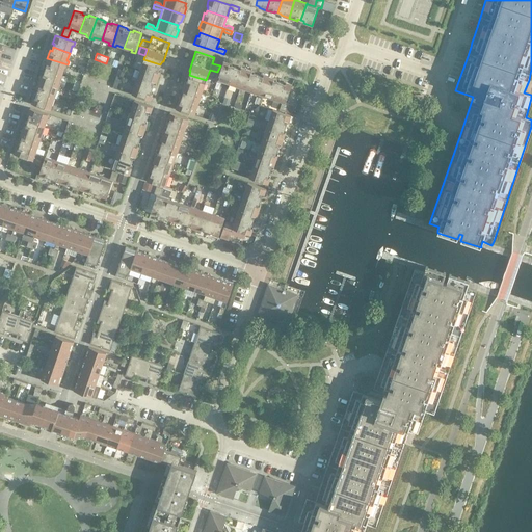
[(68,64),(47,58),(45,65),(46,67),(45,70),(61,76),(64,68),(67,69),(68,64)]
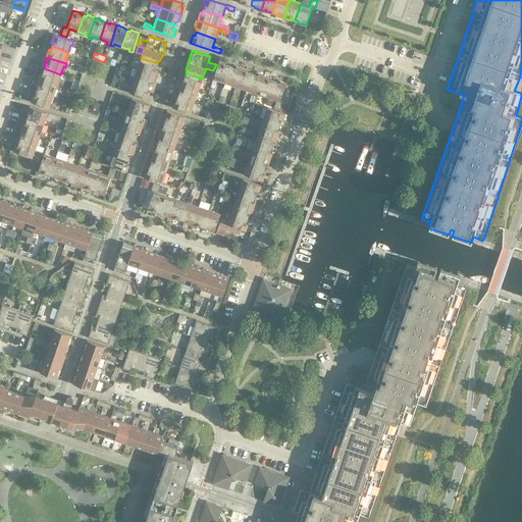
[(157,63),(141,58),(138,69),(155,75),(158,67),(156,67),(157,63)]
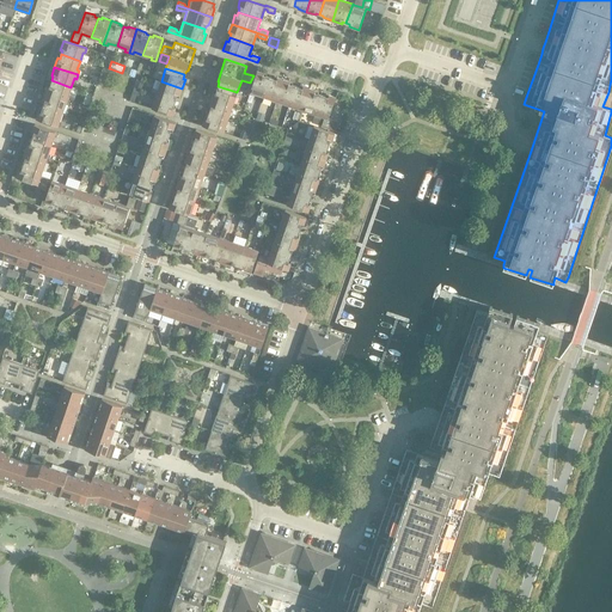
[(267,73),(257,71),(255,77),(249,93),(254,96),(255,93),(263,96),(270,77),(267,75),(267,73)]
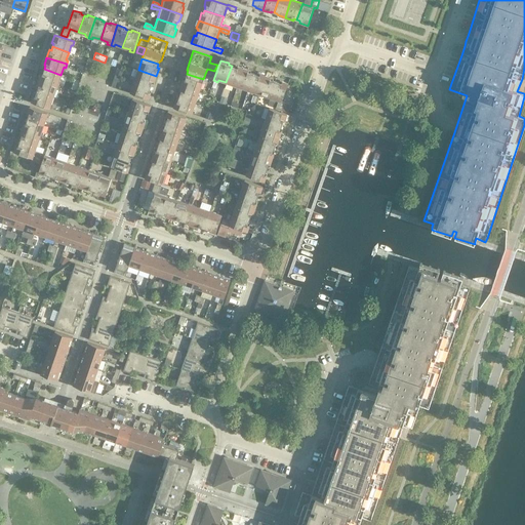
[(235,67),(232,66),(226,82),(234,85),(233,87),(236,88),(243,68),(235,65),(235,67)]
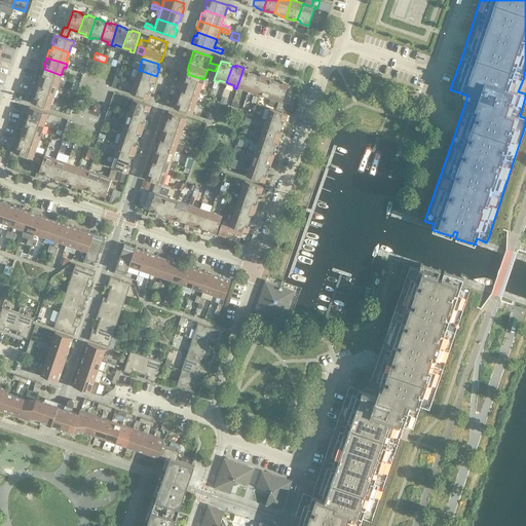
[(252,71),(243,68),(236,88),(240,89),(240,87),(248,89),(254,73),(251,72),(252,71)]
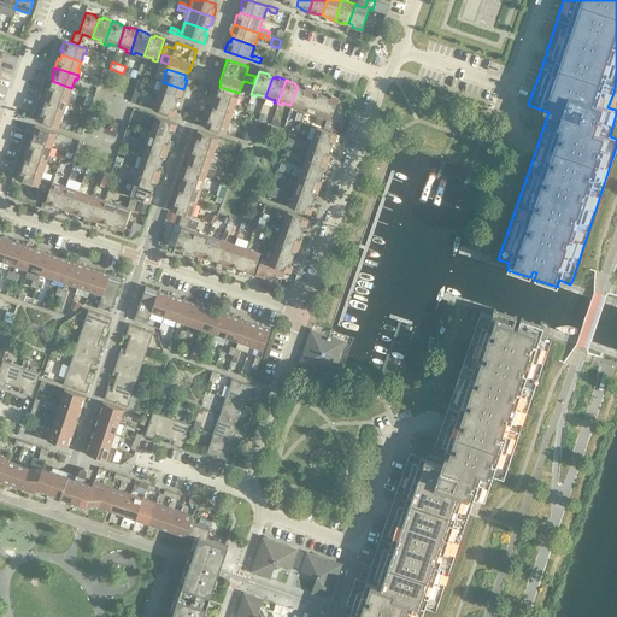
[(71,88),(52,81),(51,84),(50,84),(46,93),(70,101),(71,97),(69,97),(71,88)]
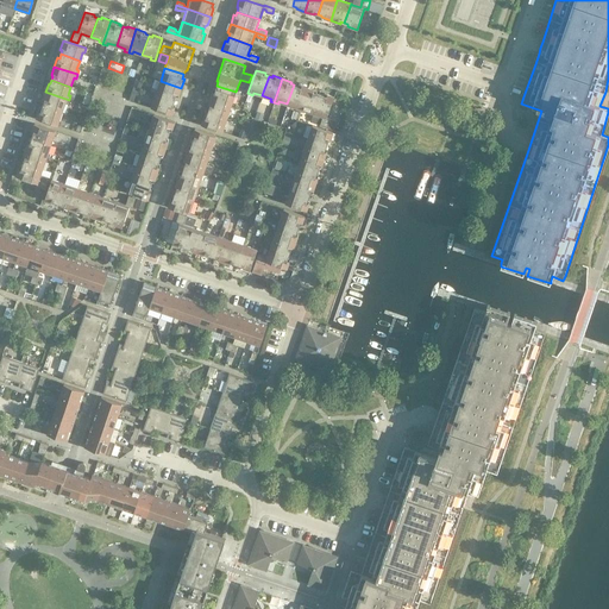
[(181,88),(161,81),(156,94),(175,100),(176,96),(179,98),(181,88)]
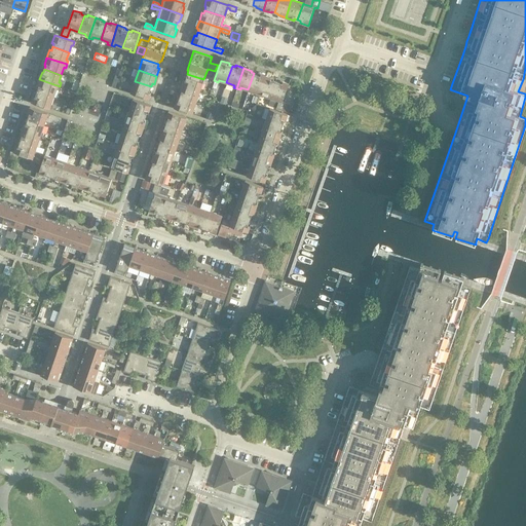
[(257,74),(254,73),(248,89),(256,92),(255,95),(259,96),(265,75),(257,73),(257,74)]
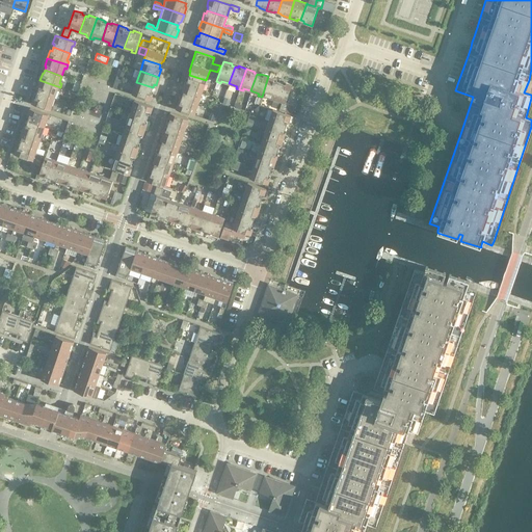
[(206,80),(189,75),(188,78),(186,78),(184,85),(202,91),(206,80)]
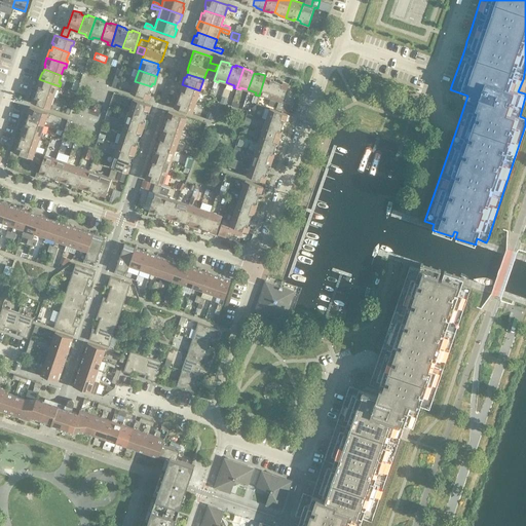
[(273,78),(265,75),(259,96),(262,97),(263,95),(270,98),(276,81),(273,80),(273,78)]
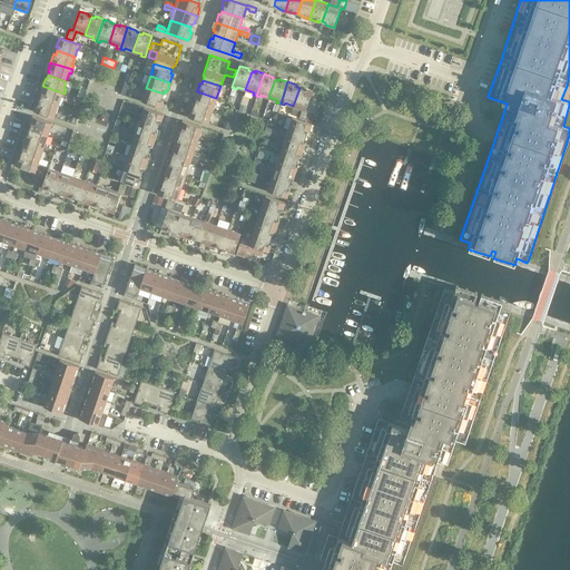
[(65,94),(42,86),(39,95),(41,96),(40,99),(58,105),(61,97),(64,97),(65,94)]
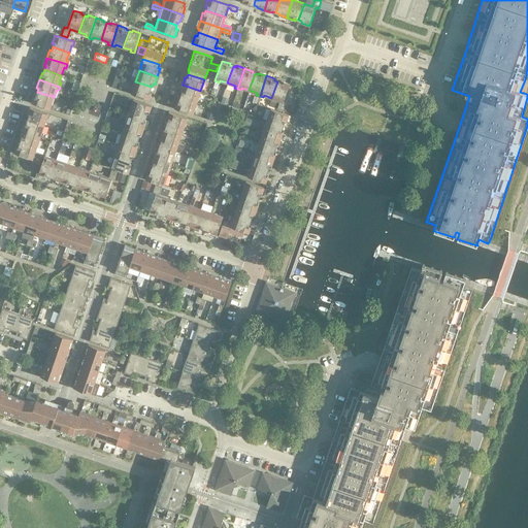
[(279,83),(277,81),(271,98),(279,101),(277,108),(284,110),(286,102),(284,101),(290,84),(281,80),(279,83)]
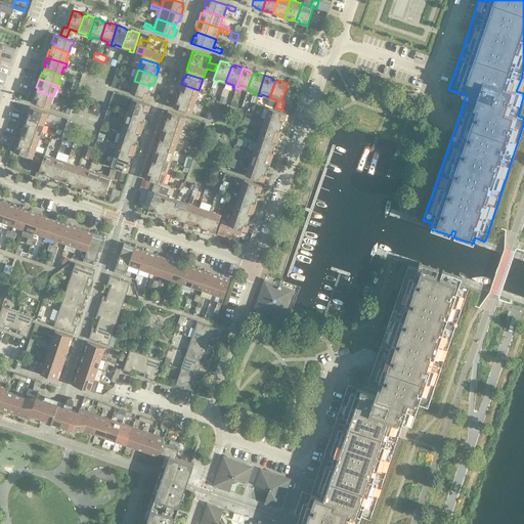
[(150,86),(134,81),(130,92),(148,98),(150,90),(149,89),(150,86)]
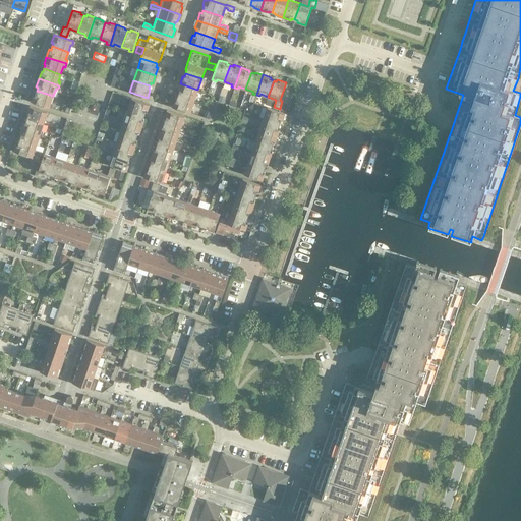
[(197,90),(180,83),(177,92),(179,93),(178,96),(194,101),(197,90)]
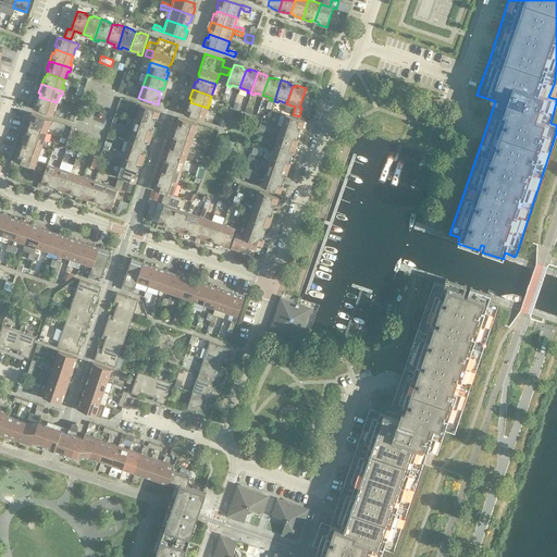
[(57,102),(39,97),(38,100),(36,99),(34,108),(54,115),(56,111),(54,110),(57,102)]
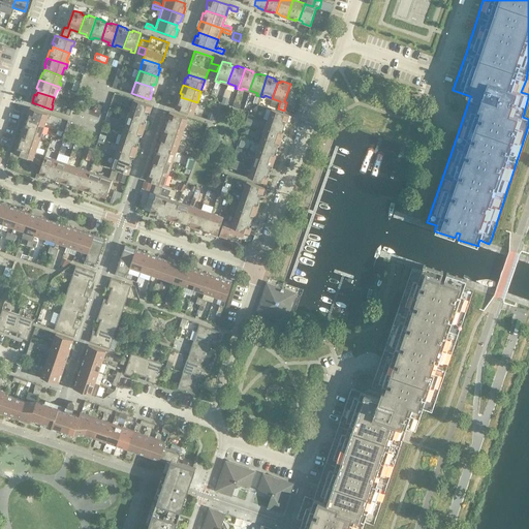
[(197,102),(181,97),(180,100),(178,99),(175,107),(193,114),(197,102)]
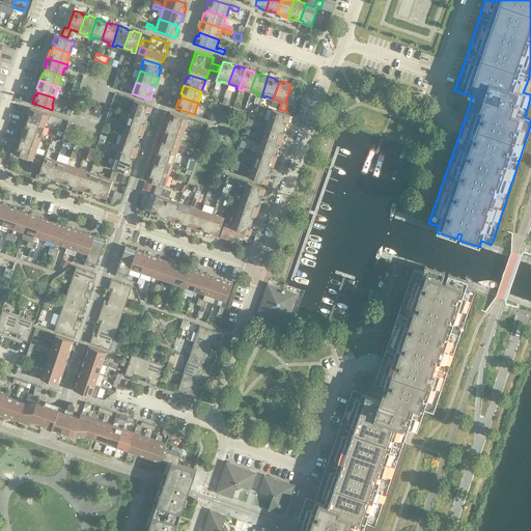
[(152,106),(134,100),(130,112),(147,117),(148,114),(149,115),(152,106)]
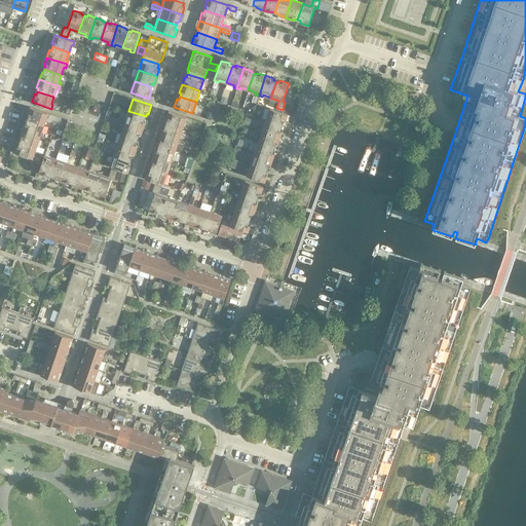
[(291,104),(285,102),(283,110),(289,112),(291,104)]
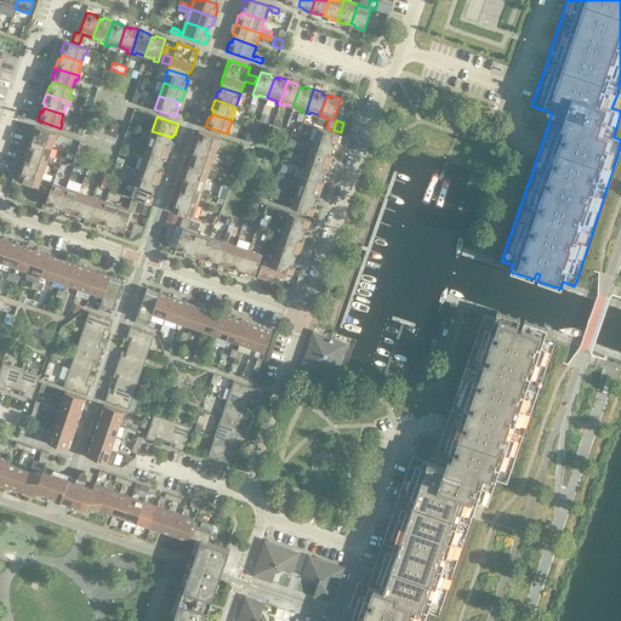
[(60,135),(35,126),(32,136),(34,137),(33,141),(52,147),(55,138),(57,140),(60,135)]
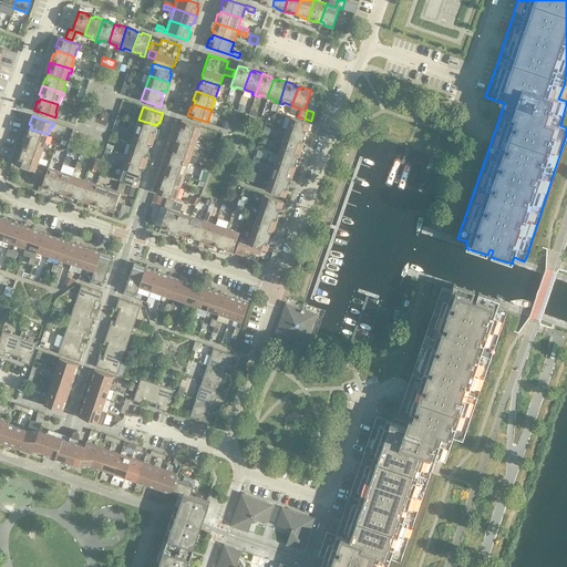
[(126,120),(117,116),(114,124),(124,127),(126,120)]
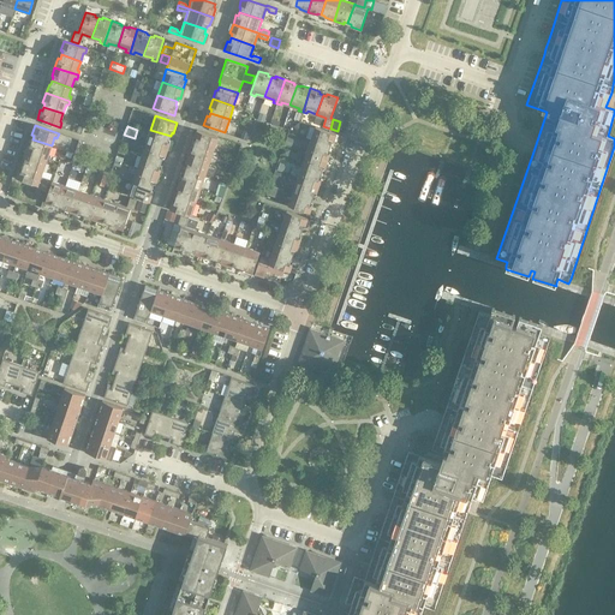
[(315,126),(311,139),(330,147),(332,143),(333,143),(336,133),(315,126)]
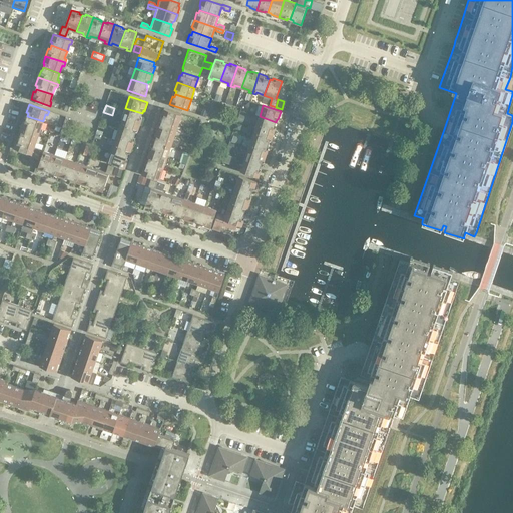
[(142,113),(125,108),(122,118),(139,124),(142,116),(141,116),(142,113)]
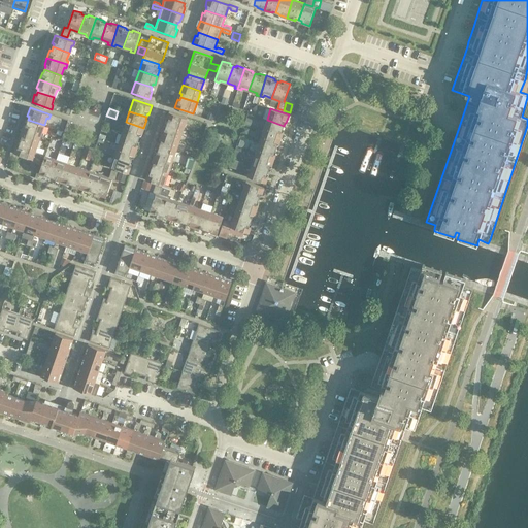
[(169,111),(166,120),(167,121),(166,124),(184,129),(188,118),(169,111)]
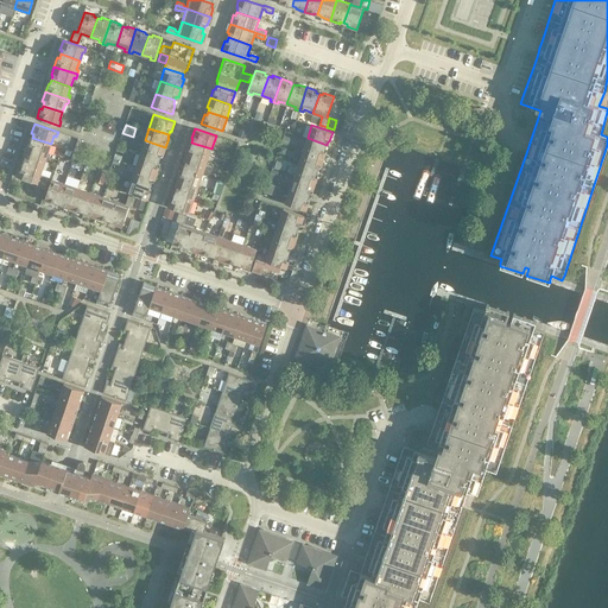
[(51,144),(32,138),(31,141),(29,140),(26,150),(49,158),(50,153),(48,153),(51,144)]
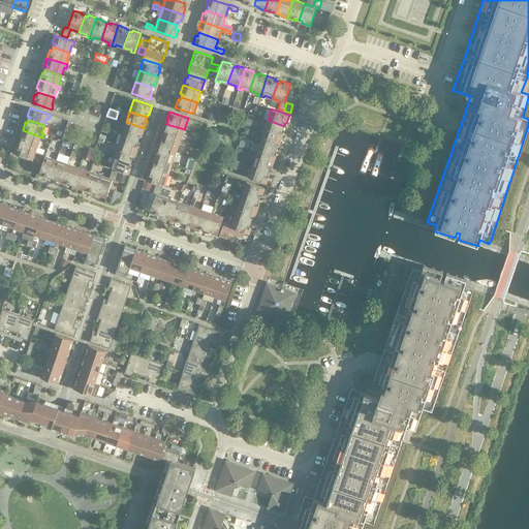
[(284,126),(268,120),(263,131),(281,137),(284,129),(283,129),(284,126)]
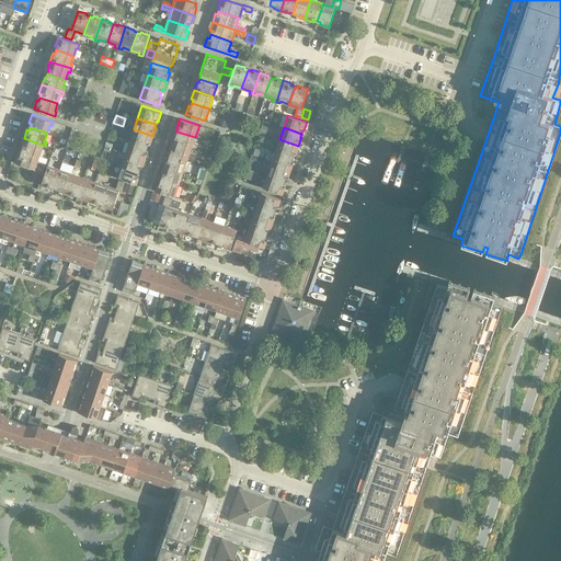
[(152,136),(134,129),(129,141),(147,148),(148,145),(150,145),(152,136)]
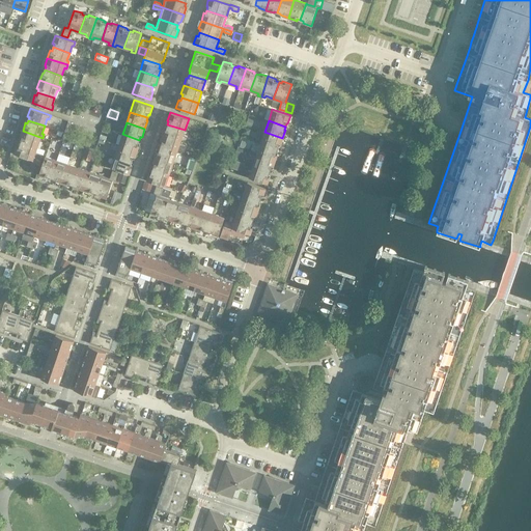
[(185,130),(167,124),(166,128),(165,127),(162,135),(180,141),(185,130)]
